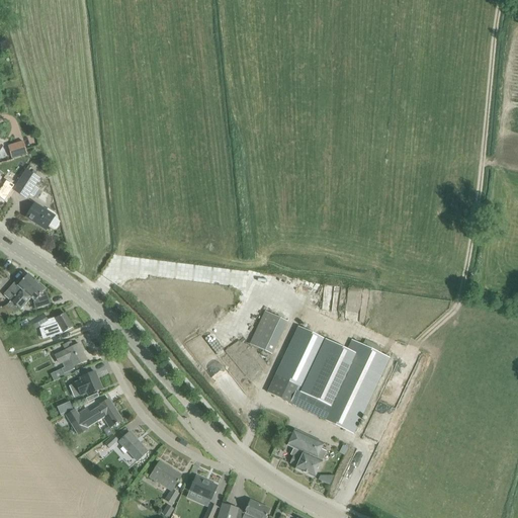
[(26,154),(23,141),(7,146),(11,159),(26,154)]
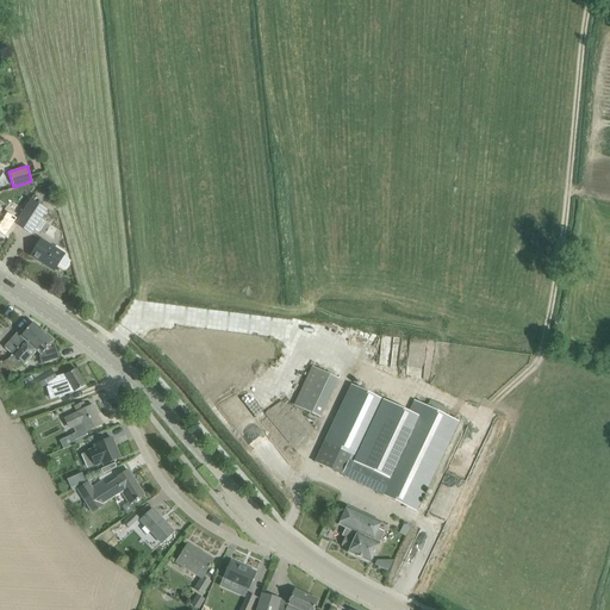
[(29,232),(31,234),(47,211),(41,207),(43,204),(39,201),(37,204),(31,200),(16,224),(29,232)]
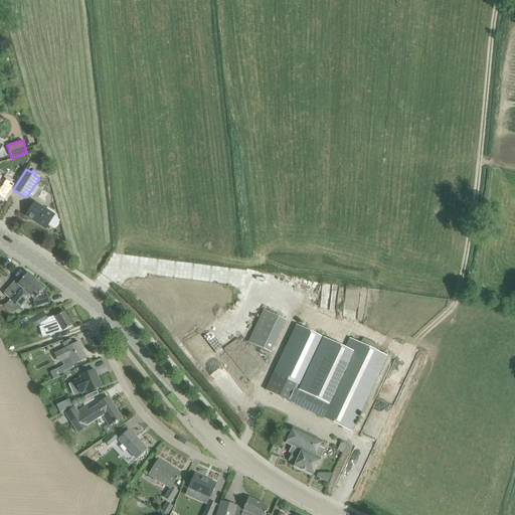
[(15,184),(7,179),(0,190),(8,195),(11,190),(15,184)]
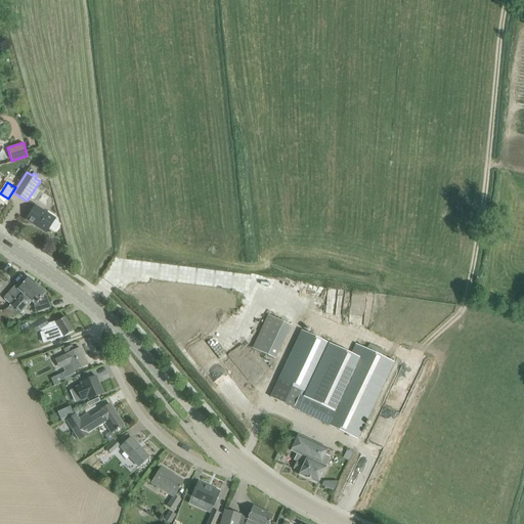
[(56,216),(48,212),(47,214),(35,206),(27,220),(46,232),(50,227),(54,230),(56,230),(59,226),(59,224),(54,221),(55,219),(54,219),(56,216)]
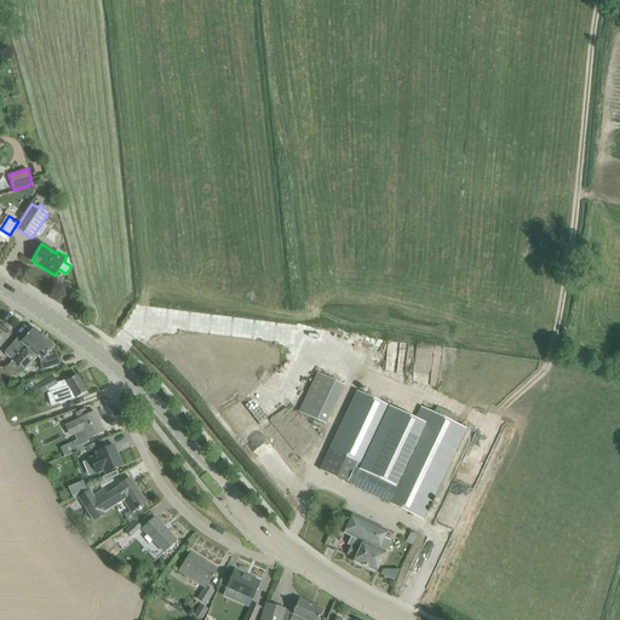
[(13,361),(10,365),(13,371),(17,367),(17,368),(44,337),(34,328),(21,343),(17,339),(4,354),(13,361)]
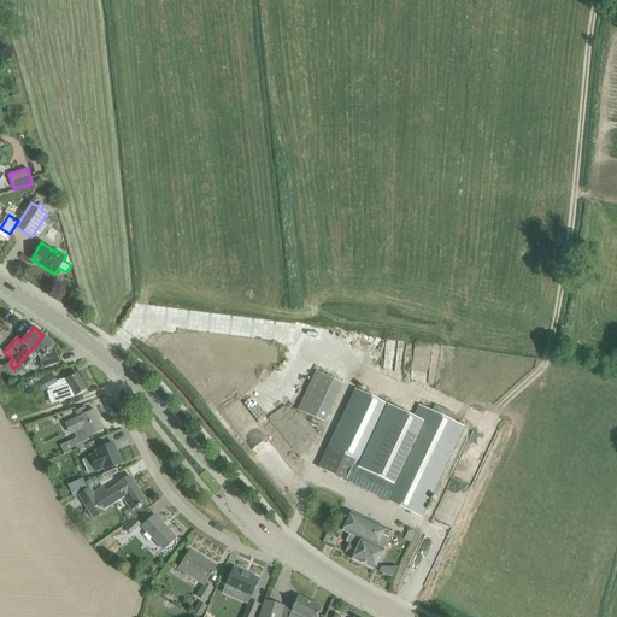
[(0,377),(5,376),(15,371),(15,372),(23,368),(24,369),(36,356),(41,359),(40,360),(42,369),(60,363),(57,353),(52,348),(54,345),(43,335),(17,366),(17,365),(13,369),(10,363),(9,364),(10,364),(3,368),(3,365),(0,366),(0,377)]
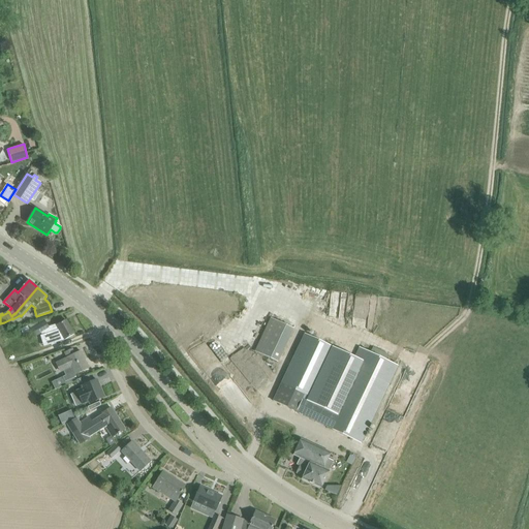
[(278,363),(293,329),(270,317),(254,351),(278,363)]
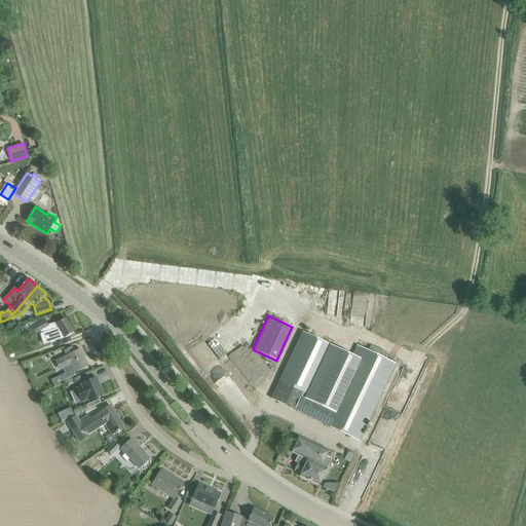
[(55,341),(59,340),(64,337),(65,338),(74,333),(66,318),(57,324),(51,327),(52,330),(42,333),(40,334),(43,344),(50,342),(50,344),(55,342),(55,341)]
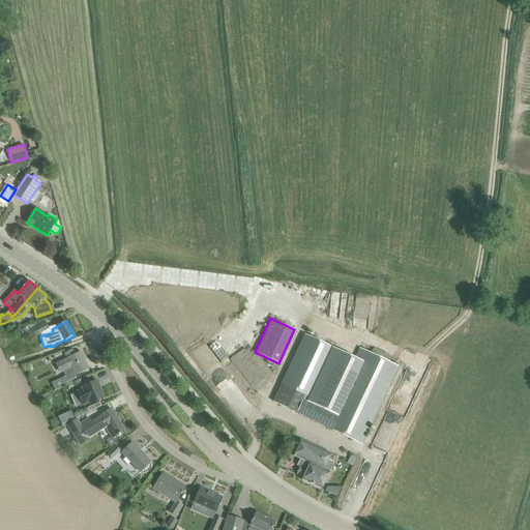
[(31,329),(33,334),(33,333),(35,337),(50,329),(45,322),(31,329)]
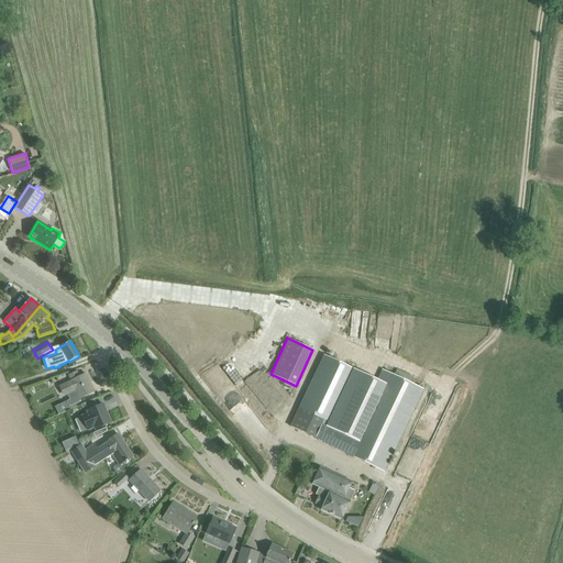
[(29,348),(22,350),(25,359),(32,356),(29,348)]
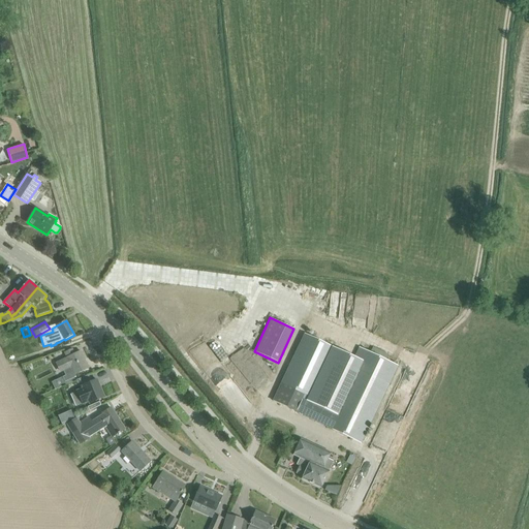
[(354,356),(305,333),(273,401),(361,443),(389,383),(398,366),(359,347),(354,356)]
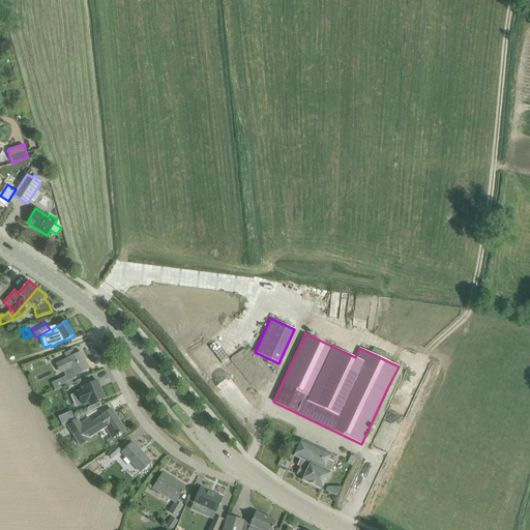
[(77,377),(76,376),(89,369),(81,352),(75,355),(72,350),(64,354),(65,356),(66,358),(55,363),(60,374),(64,372),(66,376),(62,378),(65,383),(77,377)]
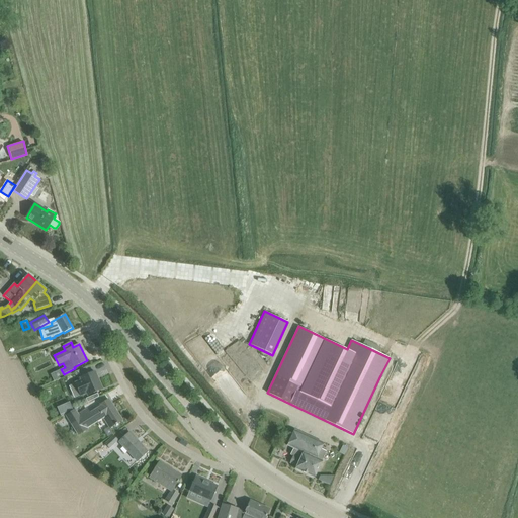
[(75,382),(81,396),(87,393),(88,396),(102,389),(94,371),(89,374),(86,367),(78,371),(81,377),(79,378),(80,380),(75,382)]
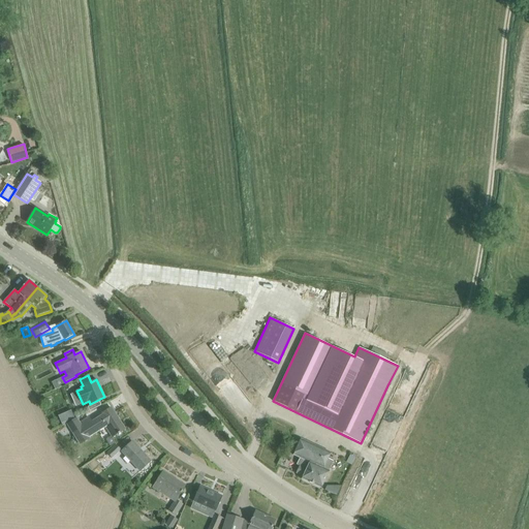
[(67,425),(80,444),(90,438),(89,437),(105,427),(112,437),(118,434),(119,435),(120,434),(120,433),(124,430),(111,408),(102,413),(103,415),(92,423),(88,417),(80,424),(76,418),(67,425)]
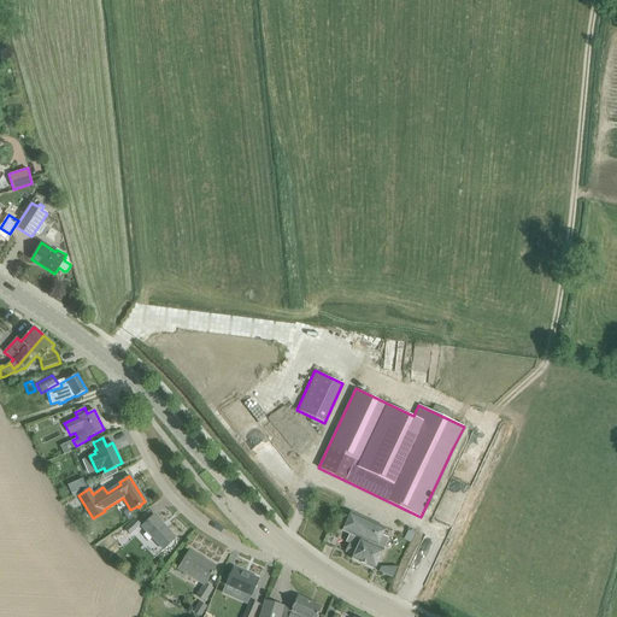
[(72,493),(84,487),(81,480),(69,486),(72,493)]
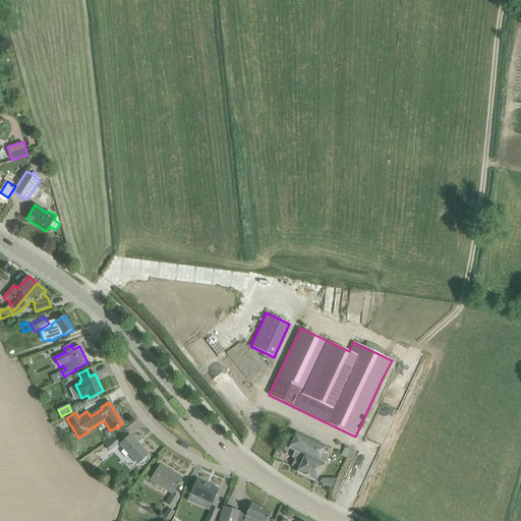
[(297,472),(315,480),(328,454),(324,452),(326,446),(296,432),(288,448),(295,451),(292,458),(295,459),(291,466),(298,469),(297,472)]
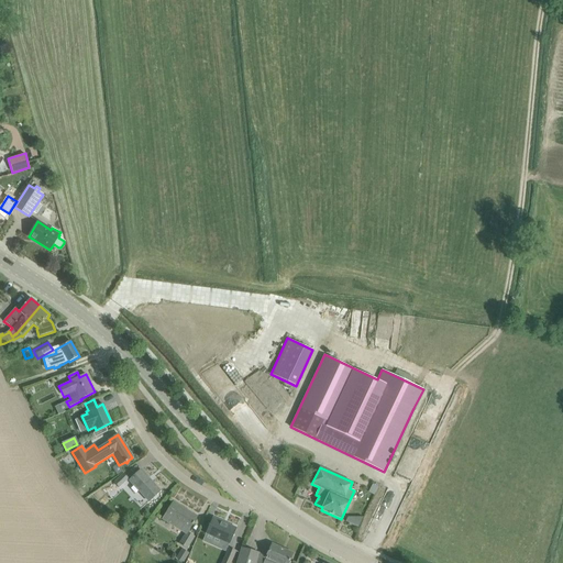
[(141,470),(129,481),(148,501),(159,490),(141,470)]
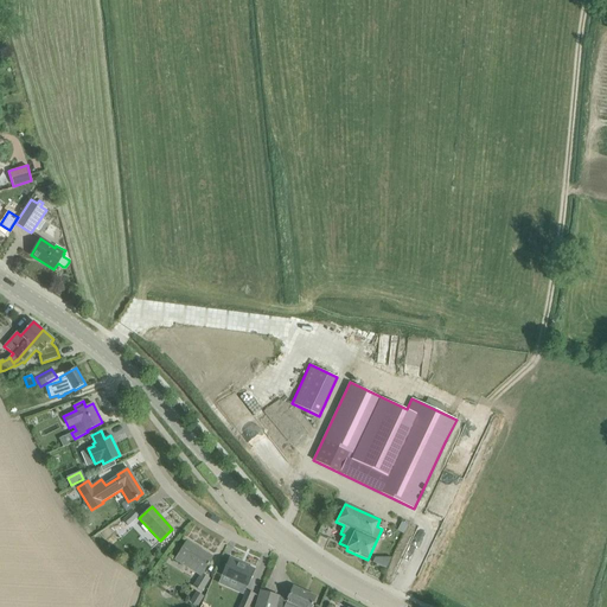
[(119,524),(123,529),(138,515),(133,510),(119,524)]
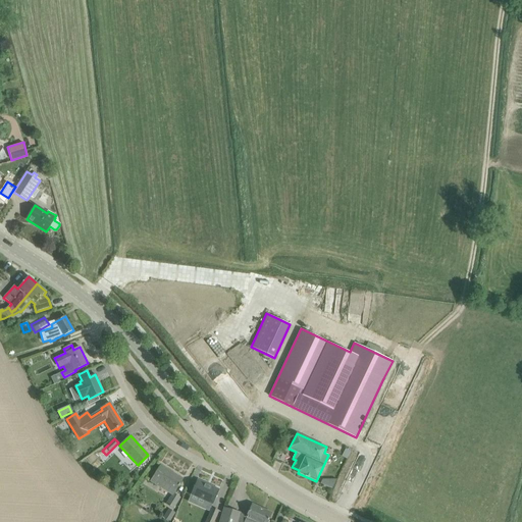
[(166,504),(173,509),(180,498),(174,492),(183,479),(160,465),(150,481),(171,494),(166,504)]
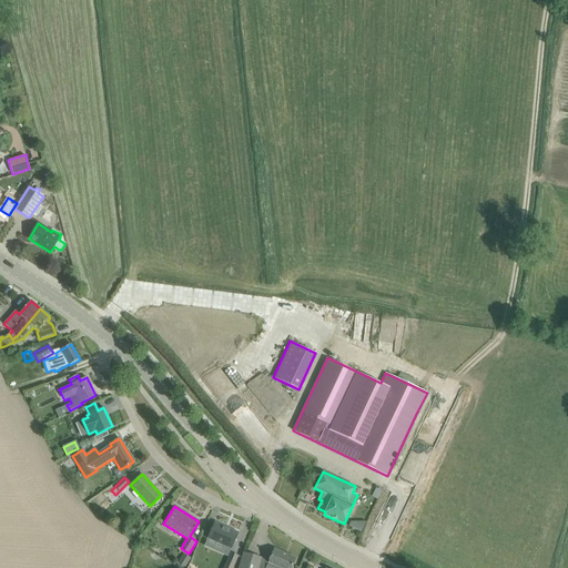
[(213,526),(206,541),(230,553),(237,536),(213,526)]
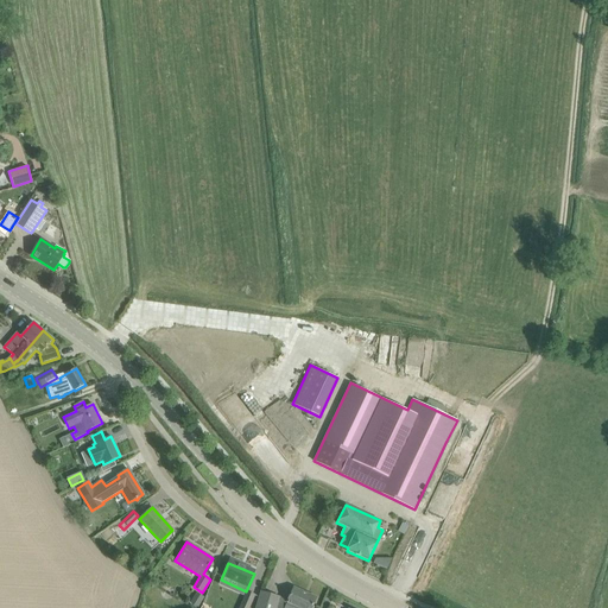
[(287,600),(261,591),(255,607),(311,607),(316,599),(293,588),(287,600)]
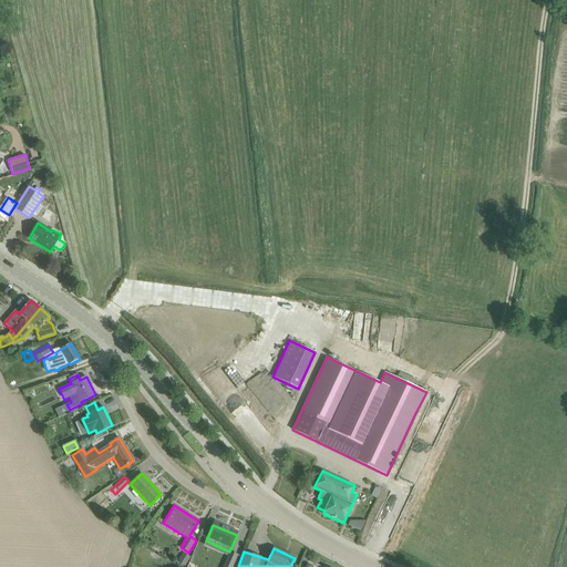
[(185,566),(191,557),(183,553),(177,562),(185,566)]
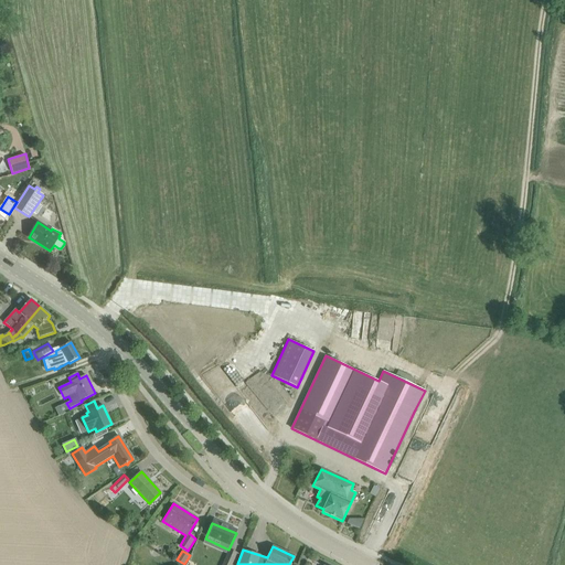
[(233,564),(237,554),(231,551),(225,564),(220,562),(217,564),(233,564)]
